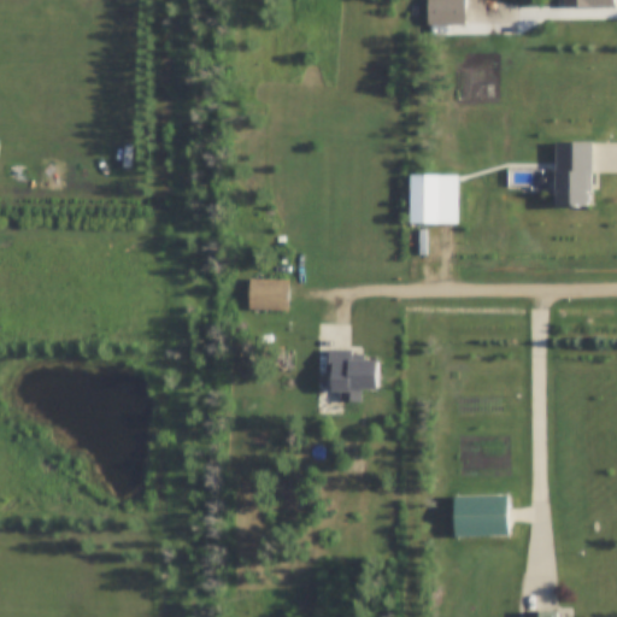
[(465,0),(465,24),(430,24),(430,0),(465,0)]
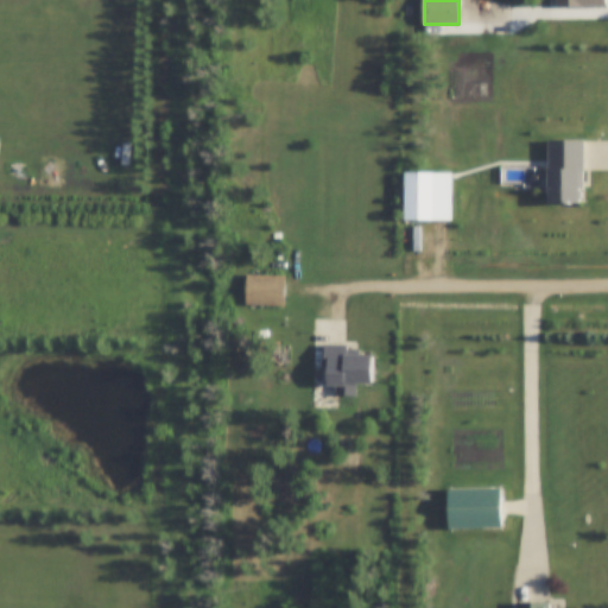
[(550,141),(586,141),(586,183),(582,183),(582,206),(550,206),(550,141)]
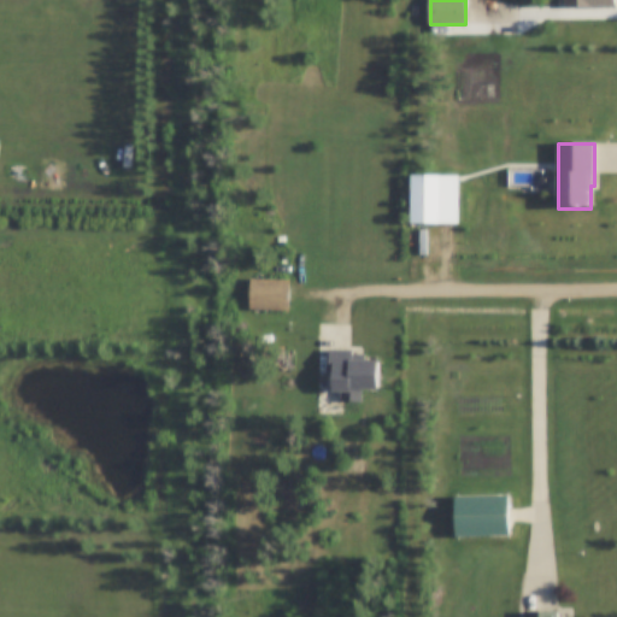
[(412,175),(440,175),(440,224),(412,224),(412,175)]
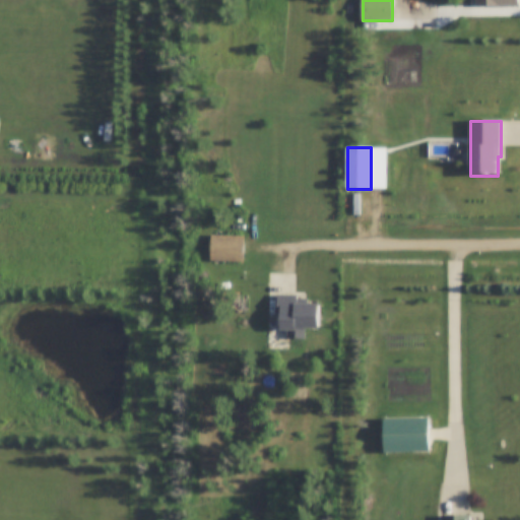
[(211,235),(244,235),(244,262),(211,262),(211,235)]
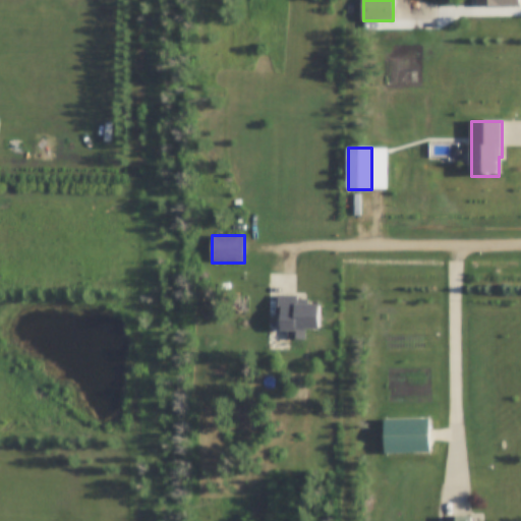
[(280,295),(297,295),(297,304),(321,304),(321,330),(305,330),(305,340),(288,340),(288,332),(282,332),(282,316),(280,316),(280,295)]
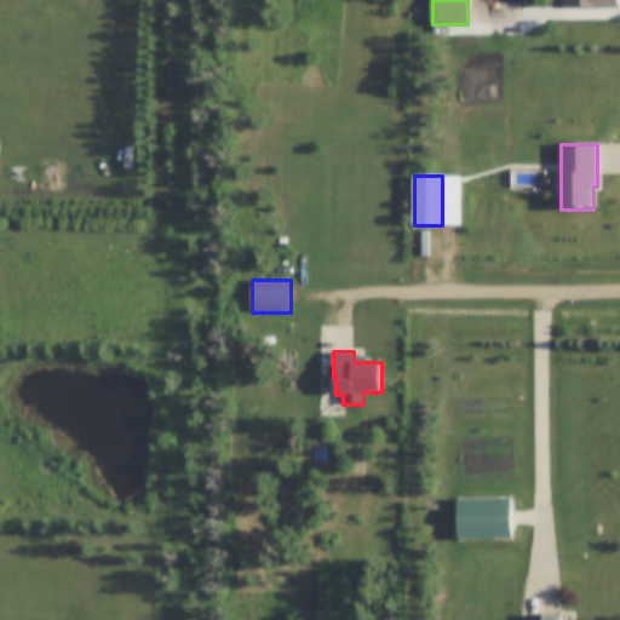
[(458,498),(511,497),(512,537),(459,538),(458,498)]
